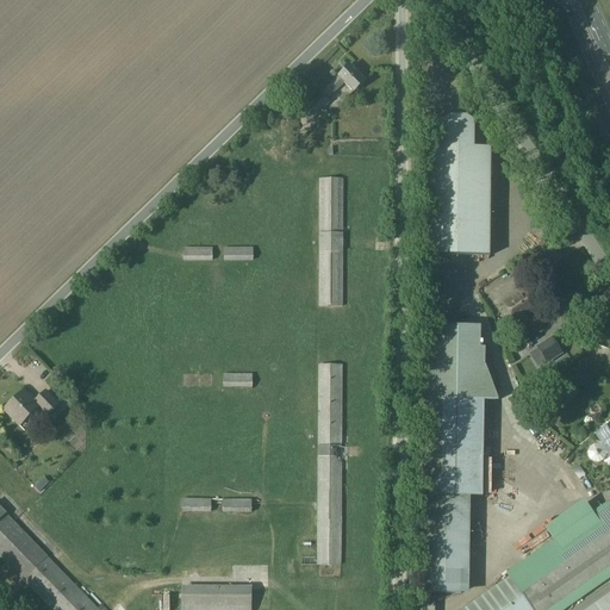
[(366,81),(350,66),(338,78),(329,86),(335,93),(344,83),(354,93),(366,81)]
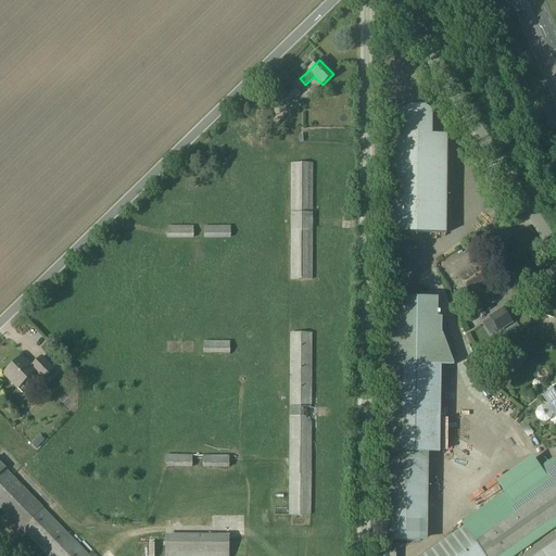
[(273,103),(281,112),(300,93),(292,85),(273,103)]
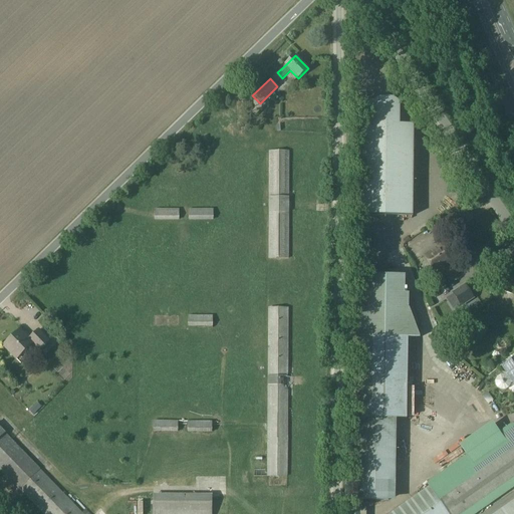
[(375,102),(359,102),(358,216),(413,216),(414,125),(400,125),(400,102),(398,102),(393,99),(380,99),(375,102)]
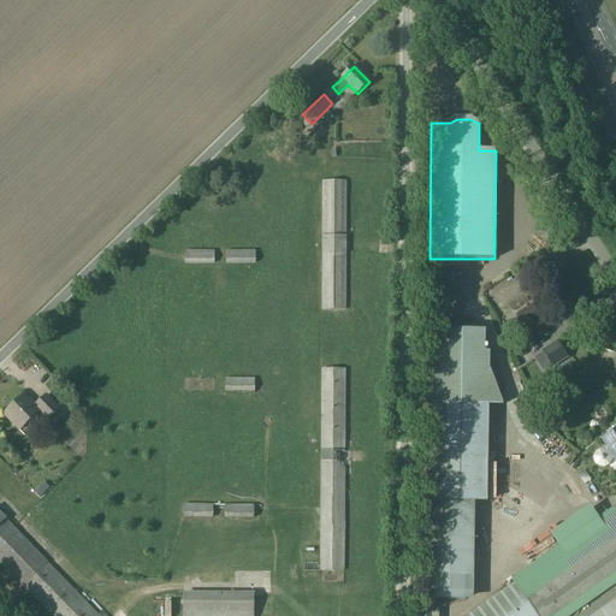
[(323,181),(321,311),(347,311),(347,181),(323,181)]
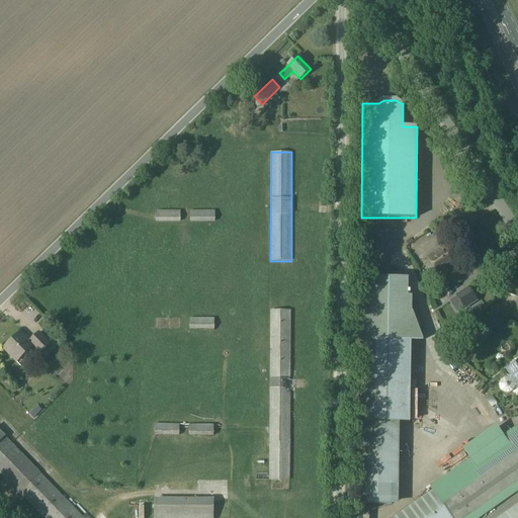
[(326,219),(326,207),(316,206),(316,219),(326,219)]
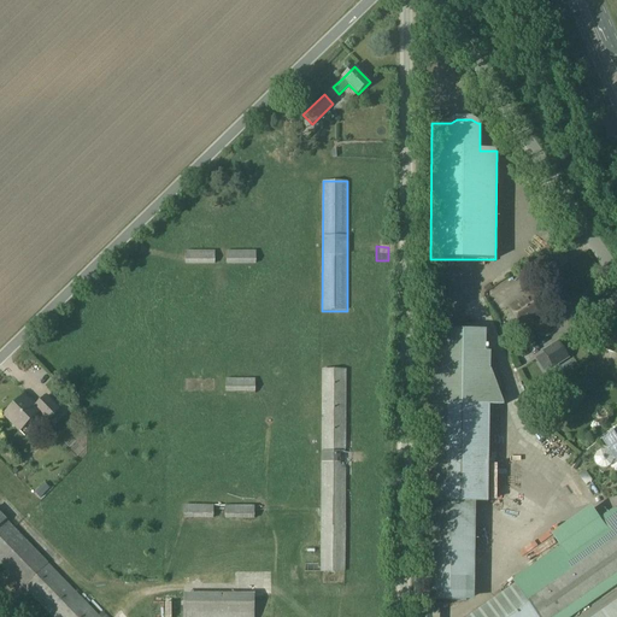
[(186,251),(186,265),(215,264),(215,251),(186,251)]
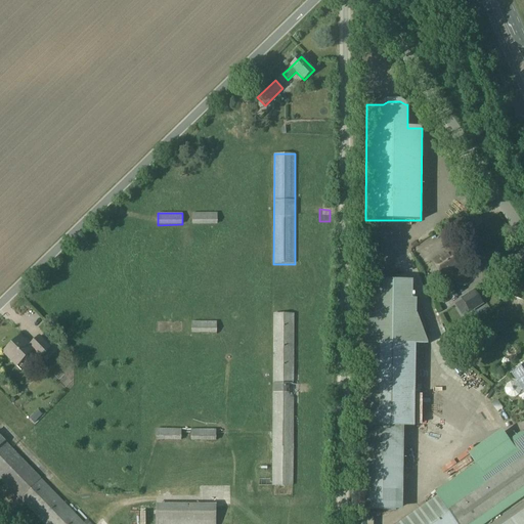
[(217,224),(217,213),(192,213),(192,224),(217,224)]
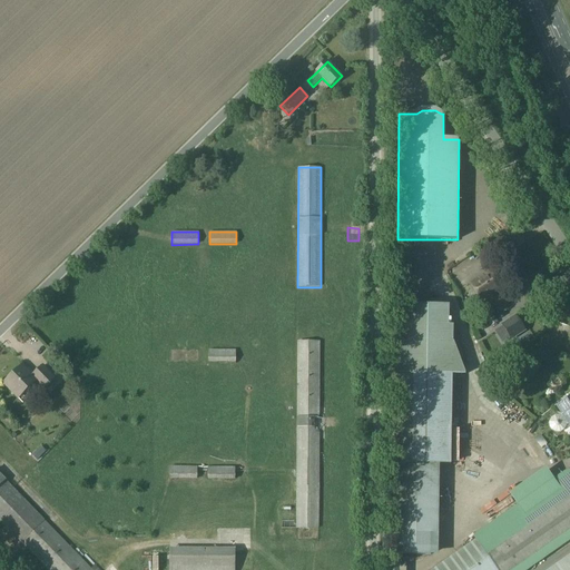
[(470,284),(481,301),(500,288),(490,272),(470,284)]
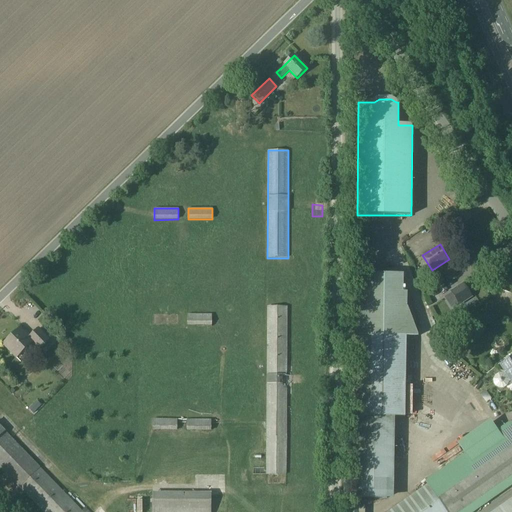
[(418,337),(420,336),(405,305),(405,294),(401,294),(402,274),(357,273),(356,336),(360,336),(360,341),(354,341),(351,415),(353,415),(353,498),(387,499),(387,488),(394,488),(395,418),(405,418),(406,337),(418,337)]
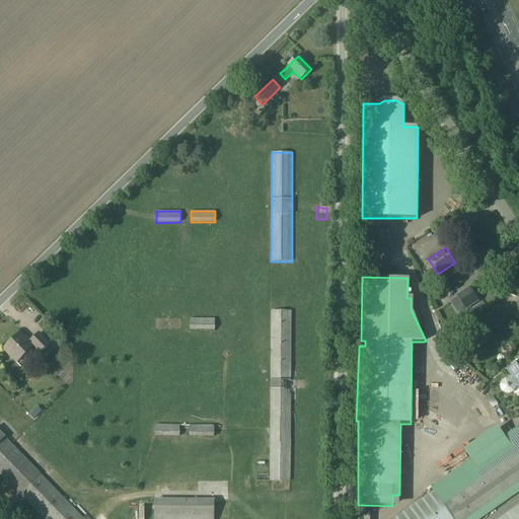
[(518,283),(509,280),(504,294),(518,299),(518,283)]
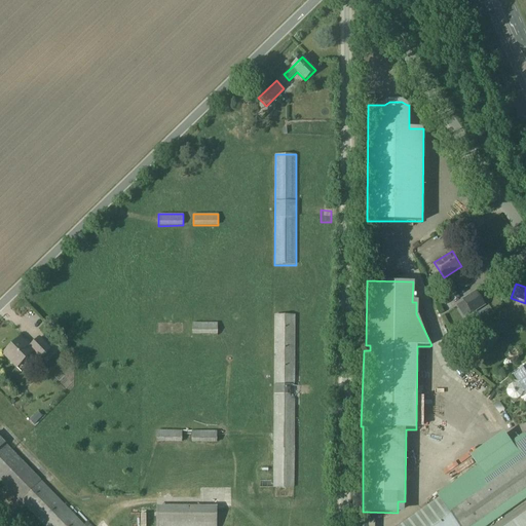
[(456,300),(459,298),(452,288),(445,292),(452,302),(456,300)]
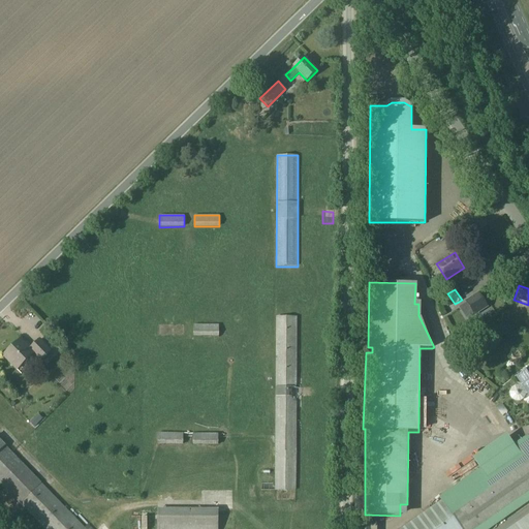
[(461,304),(453,309),(459,319),(466,314),(467,315),(479,307),(471,293),(462,300),(459,302),(461,304)]
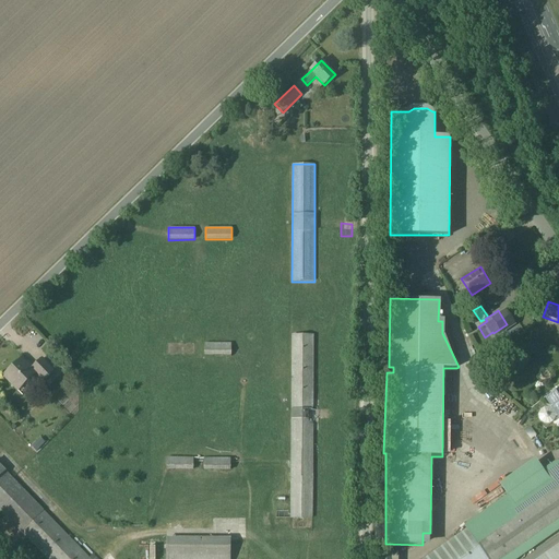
[(312,519),(313,335),(292,335),(290,519),(312,519)]
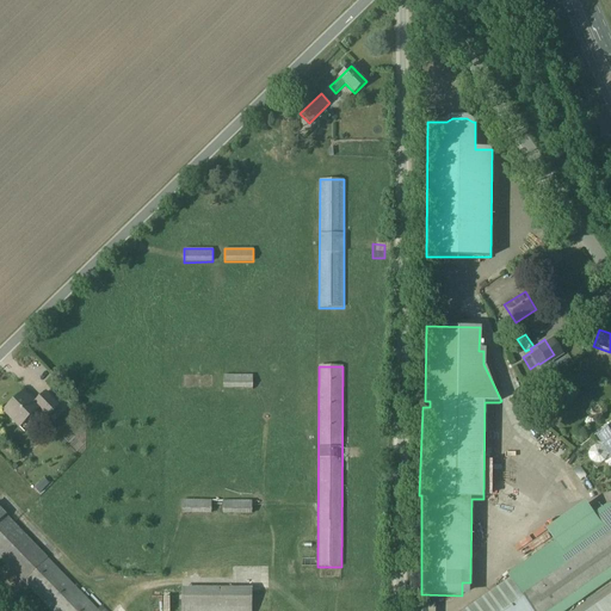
[(253,375),(223,375),(224,388),(253,388),(253,375)]
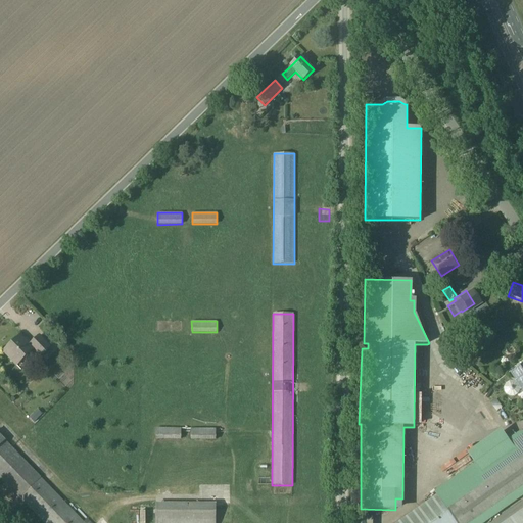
[(30,344),(20,335),(3,351),(17,366),(33,350),(41,358),(51,347),(39,335),(30,344)]
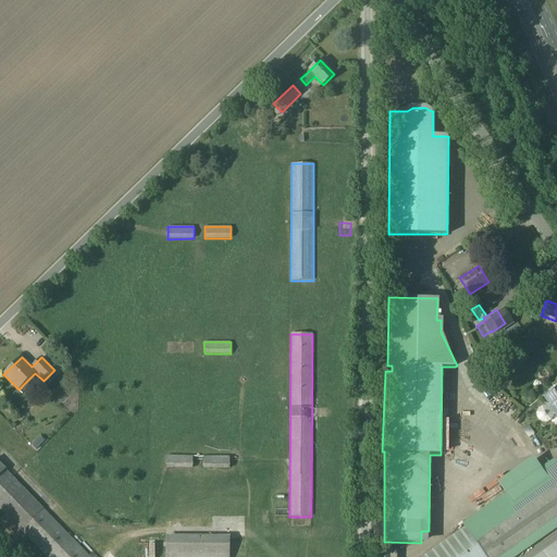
[(460,386),(470,386),(469,366),(459,366),(460,386)]
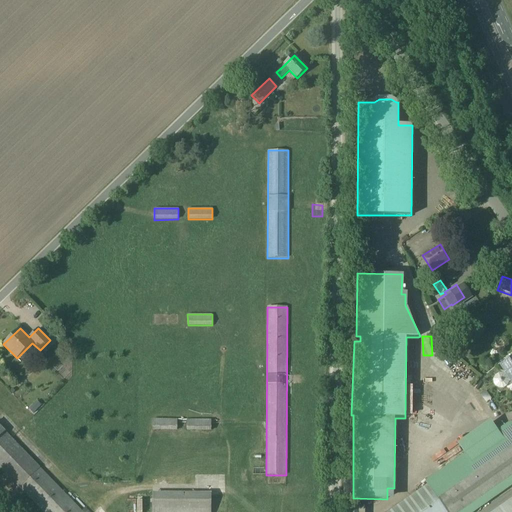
[(511,358),(501,365),(504,371),(501,373),(499,373),(497,374),(495,376),(493,378),(493,381),(493,383),(495,385),(497,387),(499,388),(502,388),(504,388),(506,387),(508,385),(509,382),(511,381),(511,382),(511,358)]
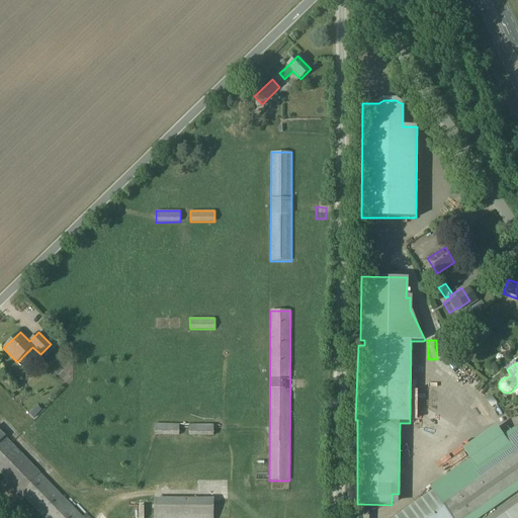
[(33,419),(37,415),(33,410),(29,414),(33,419)]
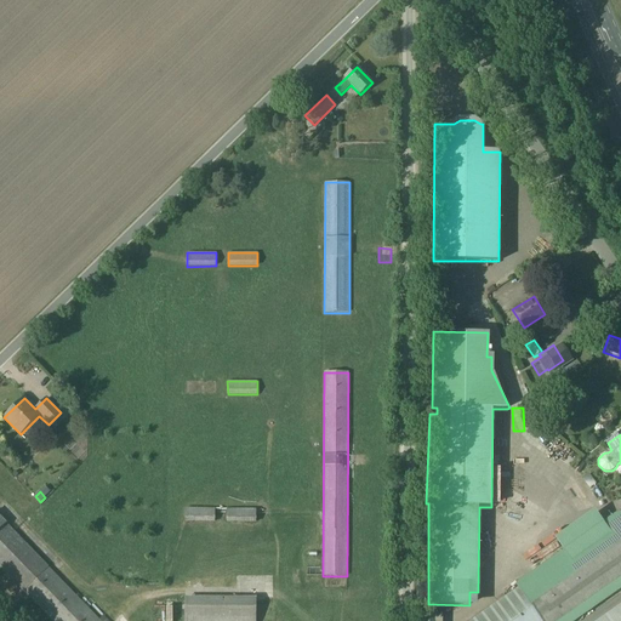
[(215,523),(215,510),(186,508),(186,523),(215,523)]
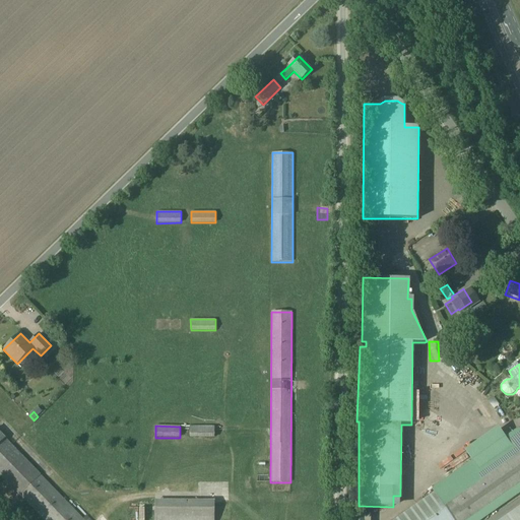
[(214,438),(214,427),(190,427),(190,438),(214,438)]
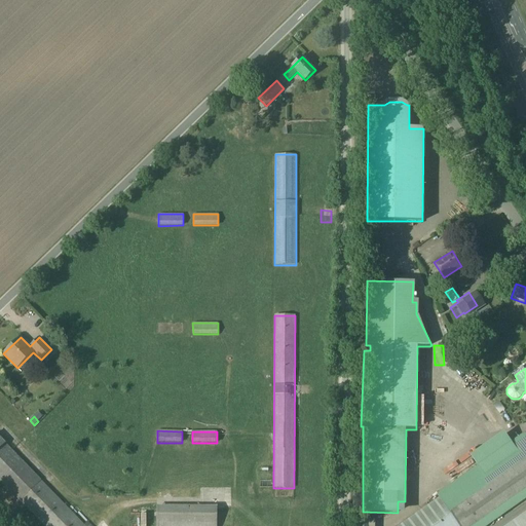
[(439,498),(399,525),(485,525),(525,497),(525,435),(525,433),(436,495),(439,498)]
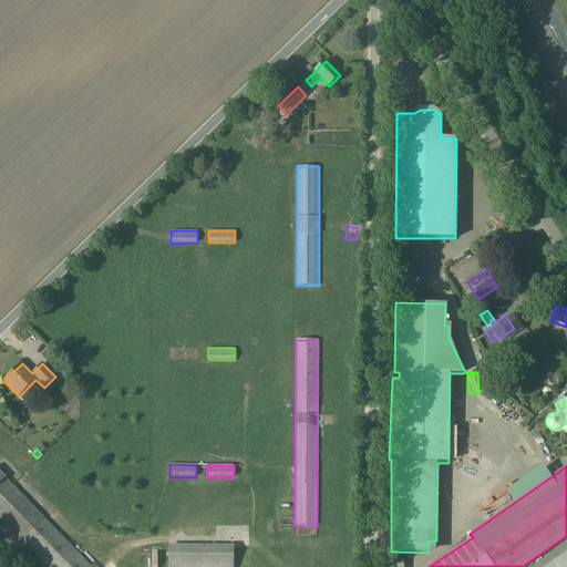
[(0,518),(47,566),(99,566),(95,562),(91,566),(6,477),(0,471),(0,518)]
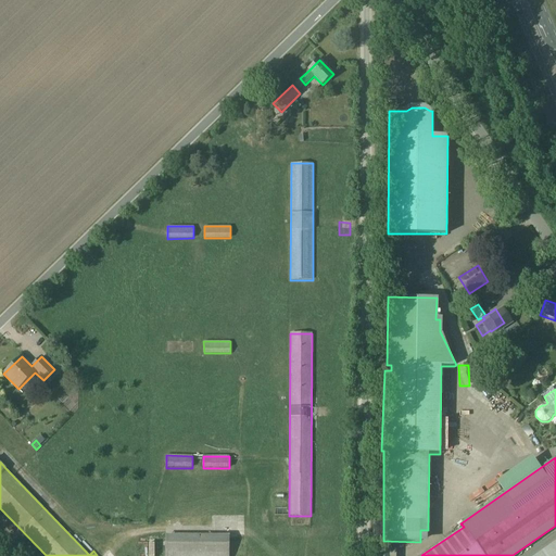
[(165,534),(165,555),(229,555),(229,535),(165,534)]
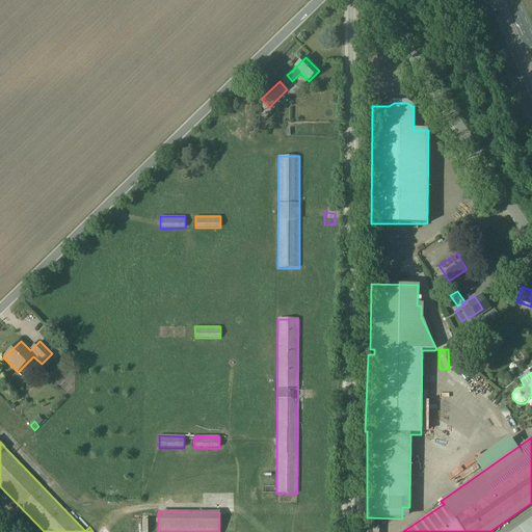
[(531,531),(531,519),(511,531),(531,531)]
